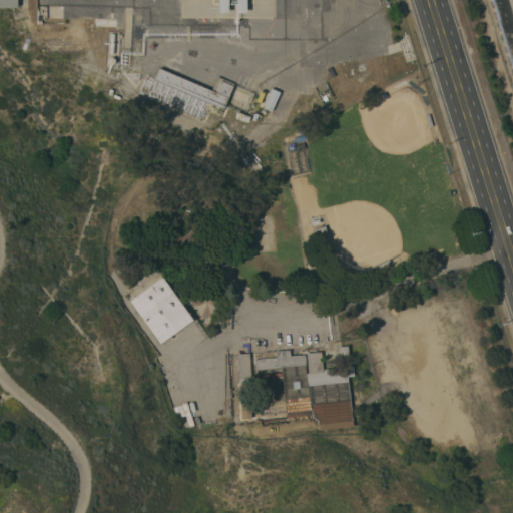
[(228,0),(228,12),(219,11),(219,0),(228,0)]
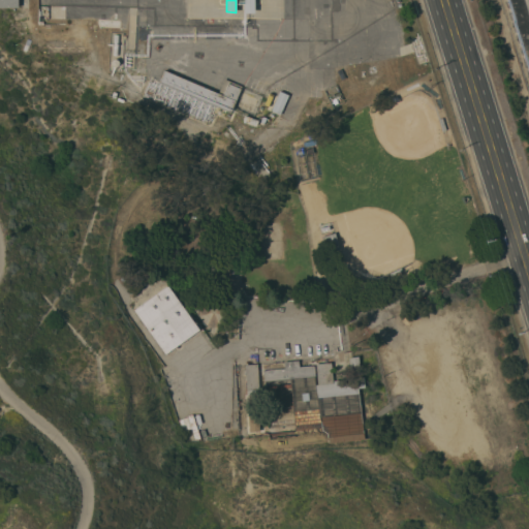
[(254,0),(255,12),(244,12),(244,0),(254,0)]
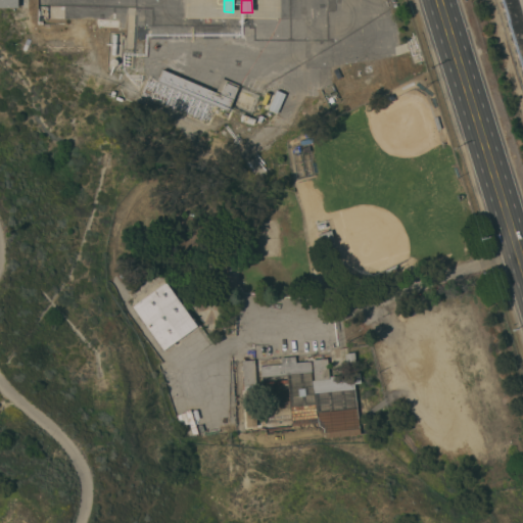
[(158,80),(162,68),(217,91),(222,78),(239,85),(228,110),(158,80)]
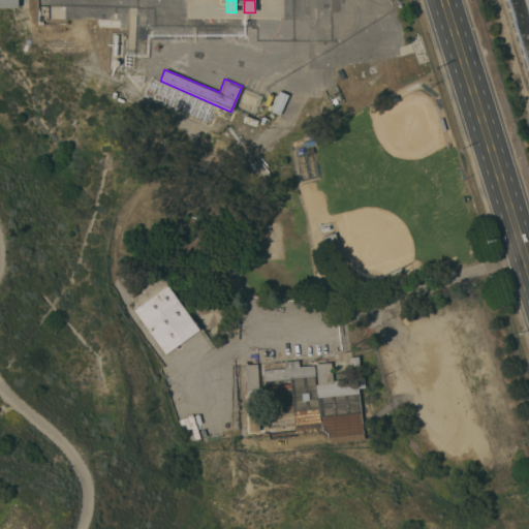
[(280,90),(288,94),(280,114),(272,110),(280,90)]
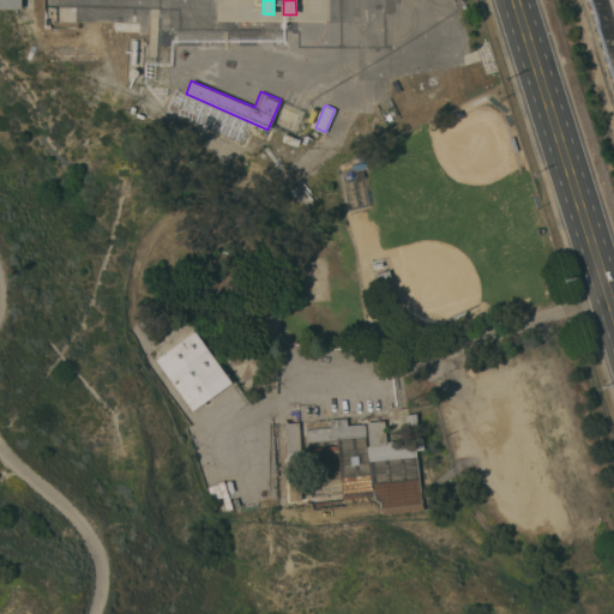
[(461,110),(463,114),(450,120),(449,118),(461,110)]
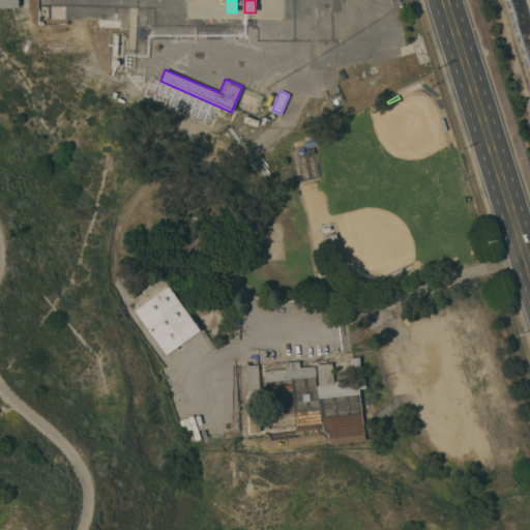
[(244,119),(246,115),(259,120),(257,125),(244,119)]
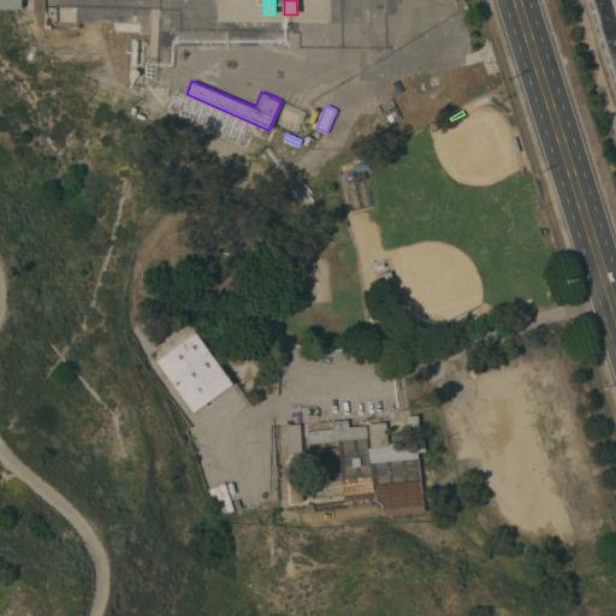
[(280,197),(285,194),(290,200),(285,203),(280,197)]
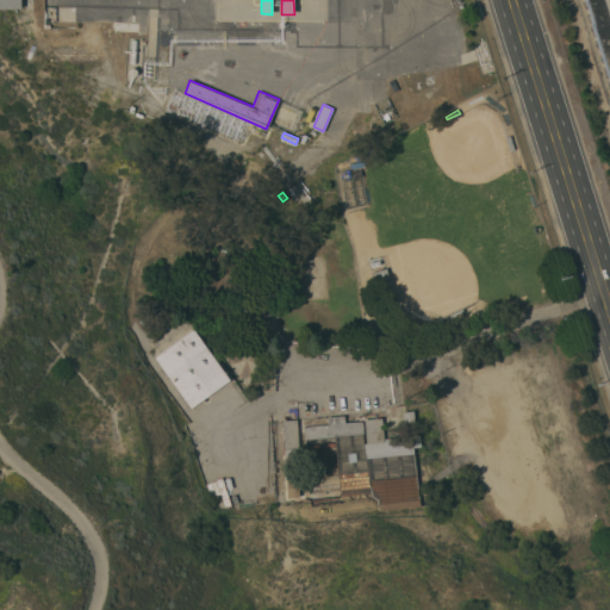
[(193,329),(230,379),(192,408),(155,356),(193,329)]
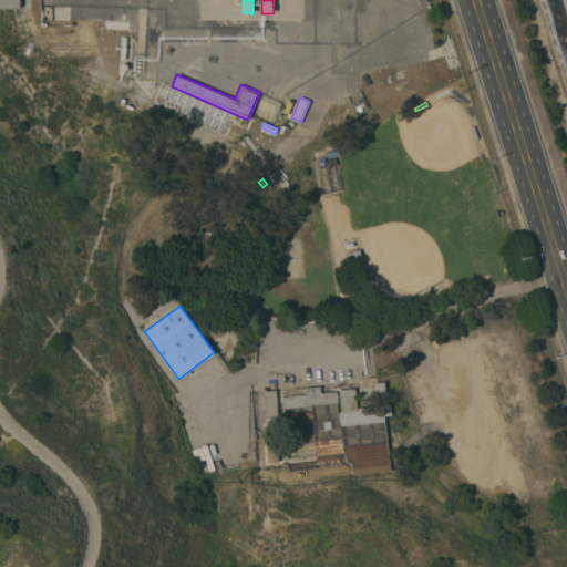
[(374,382),(384,381),(387,397),(375,398),(374,382)]
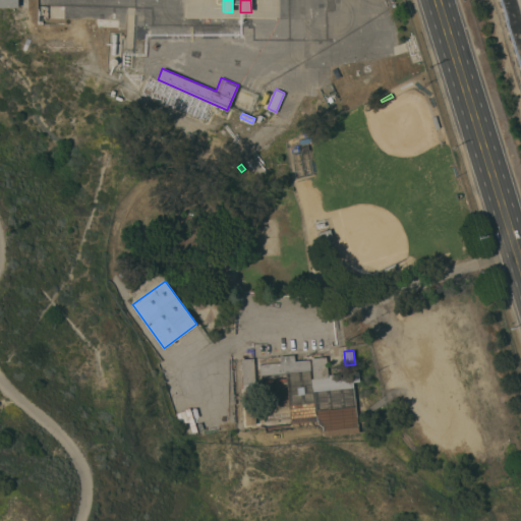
[(281,362),(280,356),(294,354),(295,360),(309,359),(310,369),(261,374),(259,364),(281,362)]
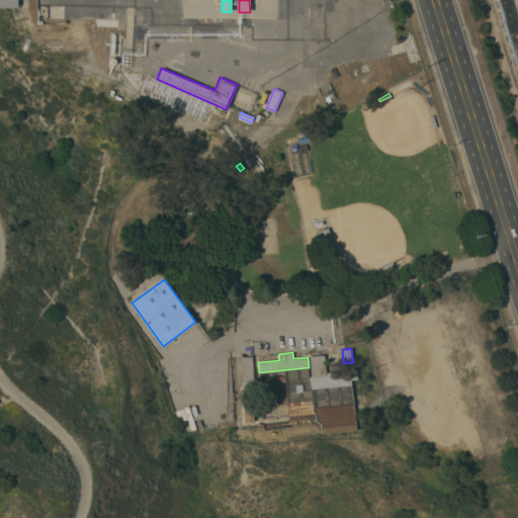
[(312,374),(310,355),(325,353),(327,372),(312,374)]
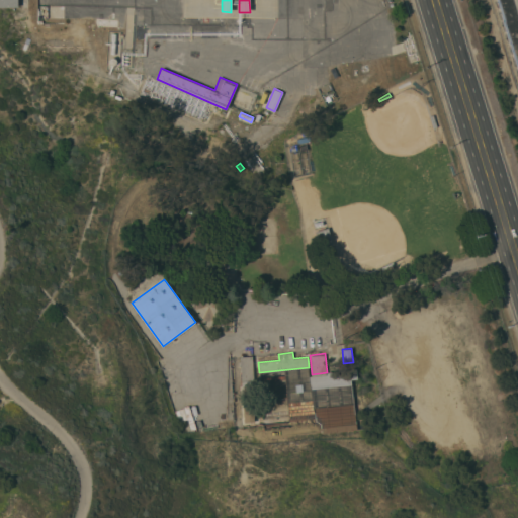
[(240,356),(252,355),(255,394),(243,395),(240,356)]
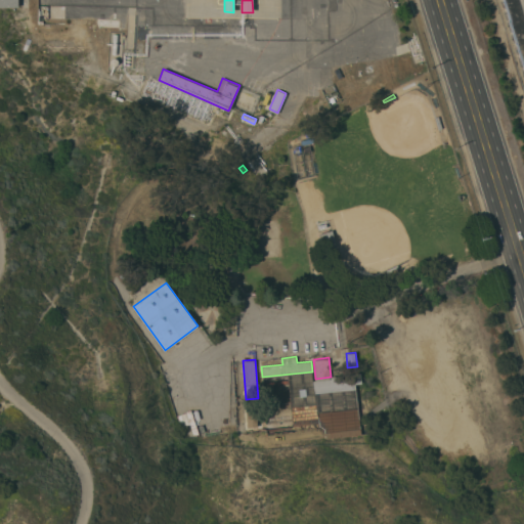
[(355,389),(315,393),(316,404),(291,406),(288,375),(312,372),(313,381),(332,379),(331,376),(360,374),(361,383),(354,383),(355,389)]
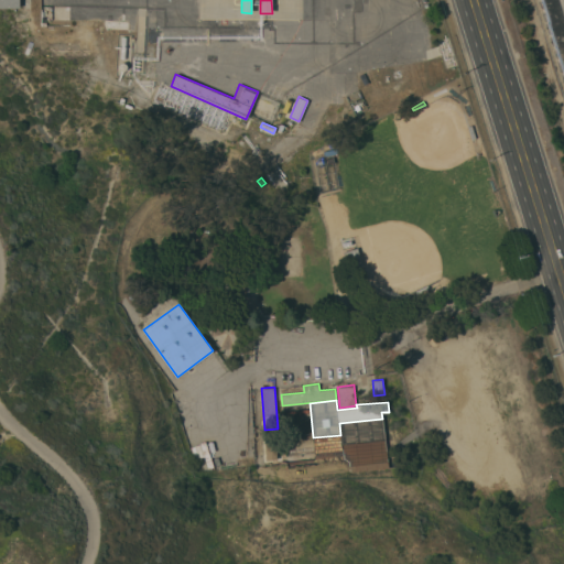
[(205,456),(195,459),(191,447),(201,443),(205,456)]
